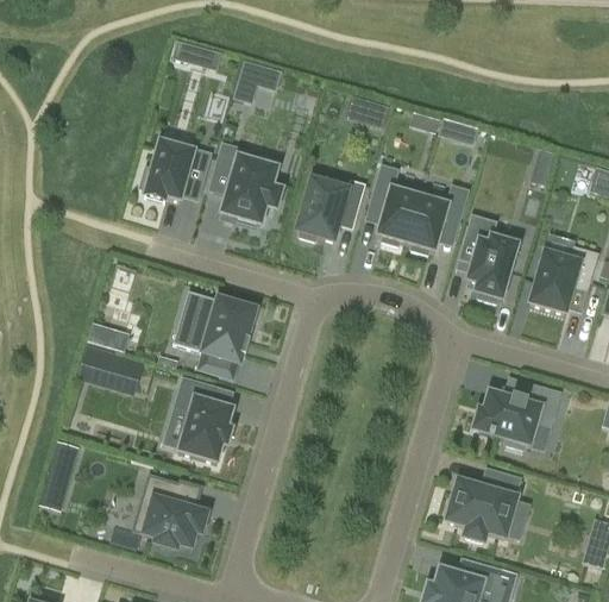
[(177,41),(175,56),(220,62),(223,46),(177,41)]
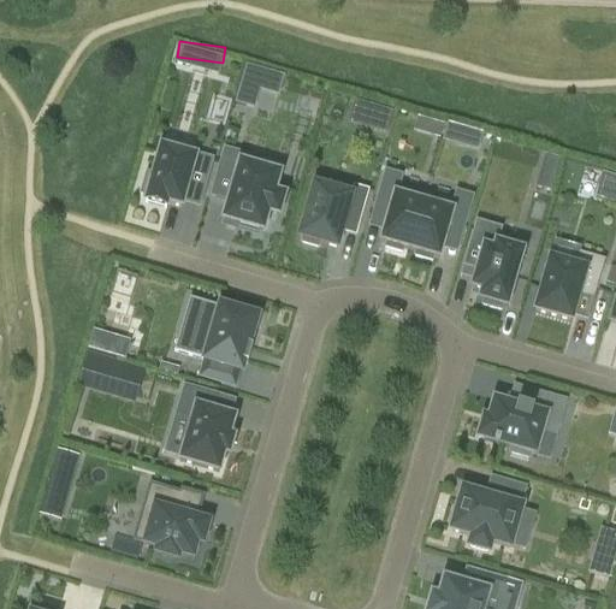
[(256,100),(260,82),(282,87),(285,66),(246,59),(238,96),(256,100)]
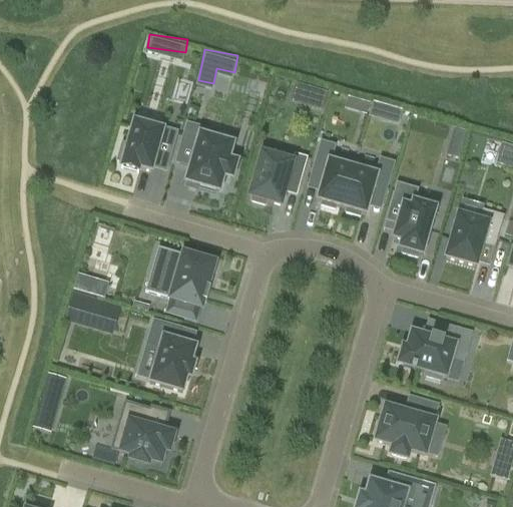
[(167,159),(176,128),(161,124),(160,126),(133,118),(126,141),(122,140),(117,157),(122,158),(120,163),(137,169),(138,165),(150,168),(151,164),(154,155),(167,159)]
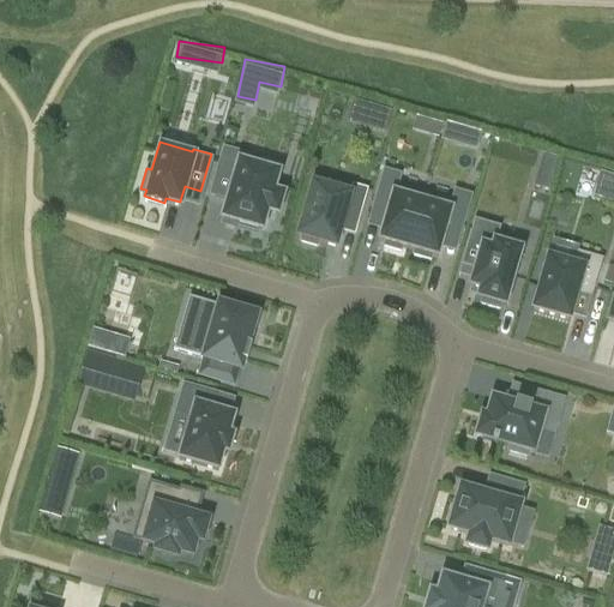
[(245,149),(226,143),(211,190),(230,196),(224,214),(240,218),(238,223),(258,229),(260,224),(263,226),(269,206),(278,210),(284,191),(274,188),(280,169),(242,158),(245,149)]
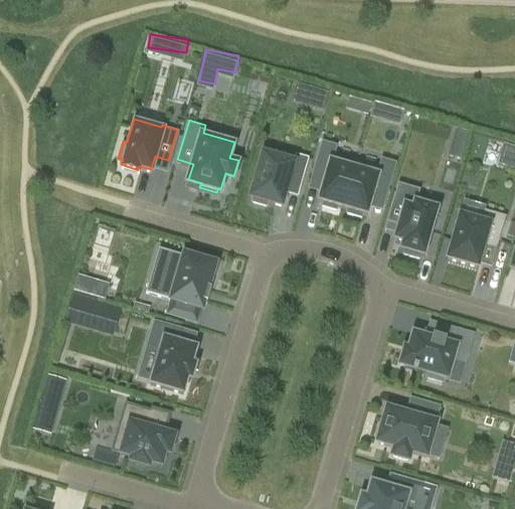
[(342,204),(355,158),(333,152),(336,143),(322,139),(314,165),(327,168),(318,197),(323,199),(322,202),(336,207),(337,203),(342,204)]
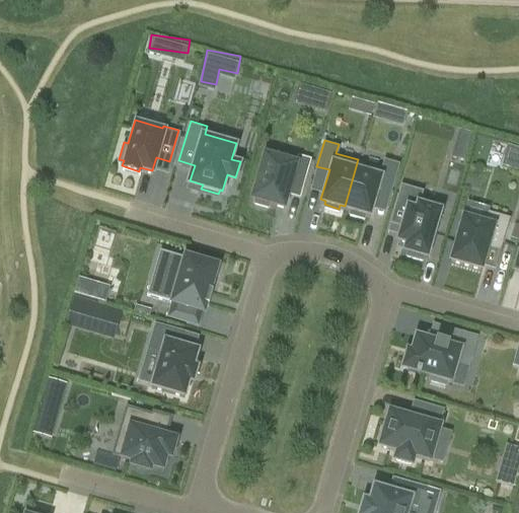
[(518,162),(518,142),(511,141),(506,159),(518,162)]
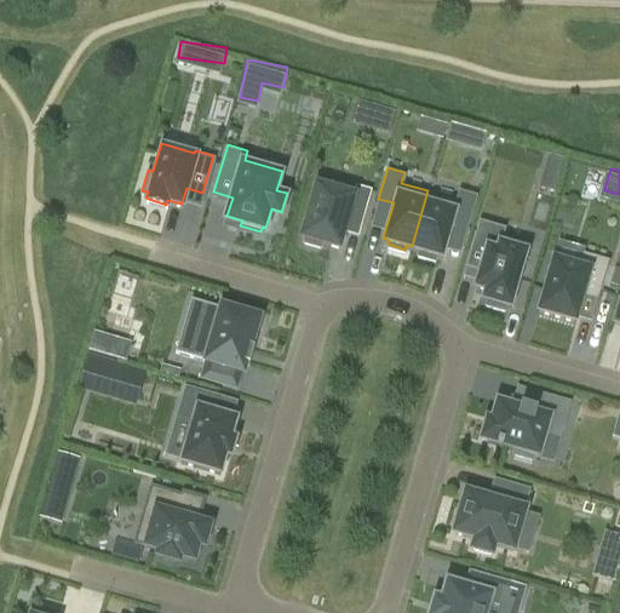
[(316,181),(300,234),(304,235),(303,239),(319,244),(320,239),(338,245),(346,217),(361,221),(371,185),(355,181),(351,192),(316,181)]
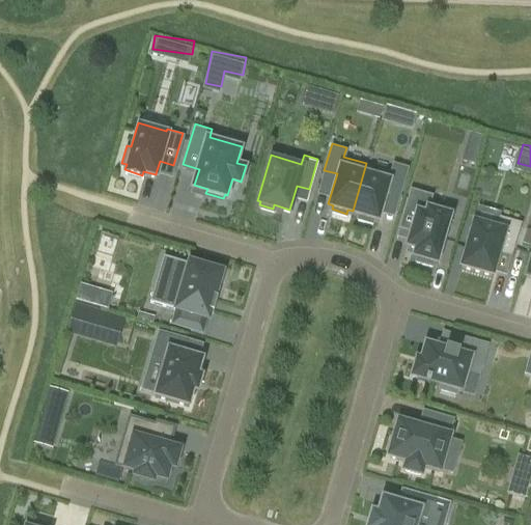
[(390,170),(366,163),(353,211),(358,213),(357,216),(371,221),(372,217),(378,218),(387,188),(399,192),(408,165),(393,161),(390,170)]
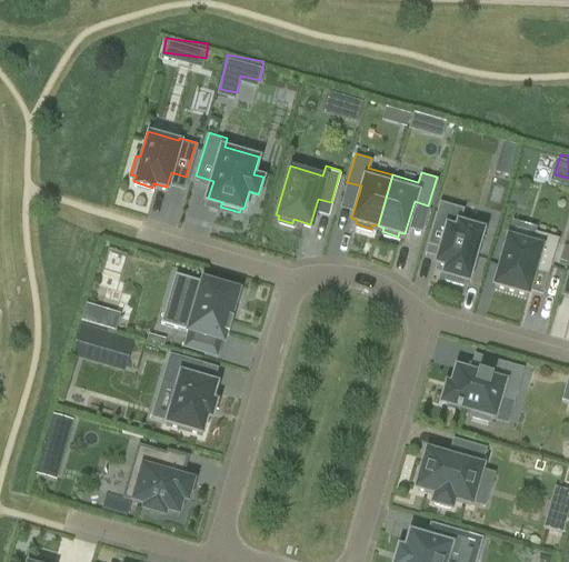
[(467,278),(481,227),(458,220),(462,204),(439,198),(427,240),(440,243),(436,260),(445,262),(442,271),(446,272),(445,277),(462,282),(465,278),(467,278)]
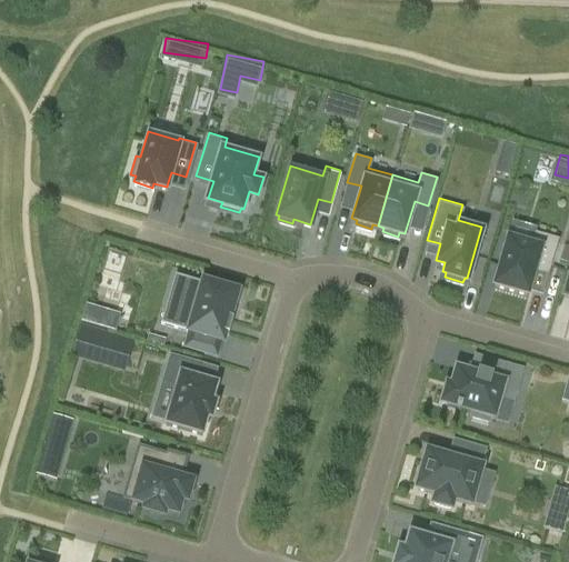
[(495,282),(527,291),(533,267),(547,270),(557,236),(533,229),(530,241),(508,234),(495,282)]
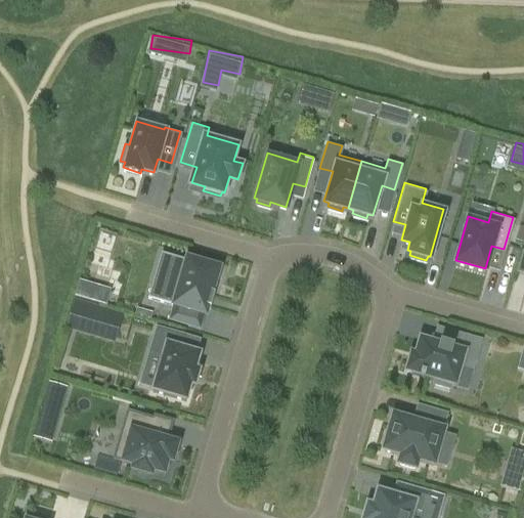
[(173,253),(160,298),(173,302),(170,315),(188,320),(192,307),(205,311),(207,304),(210,305),(214,291),(211,290),(218,266),(173,253)]
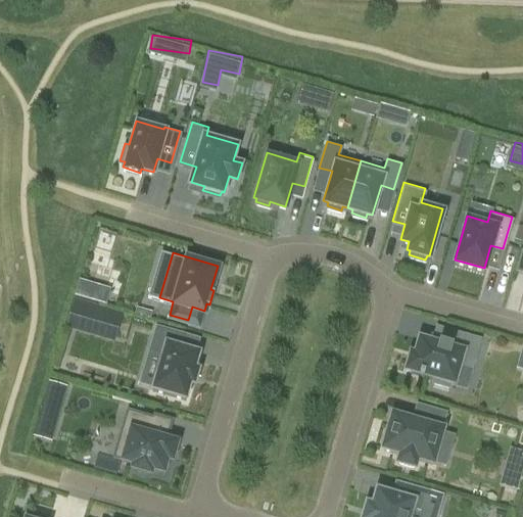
[(79,276),(74,291),(105,300),(110,285),(79,276)]
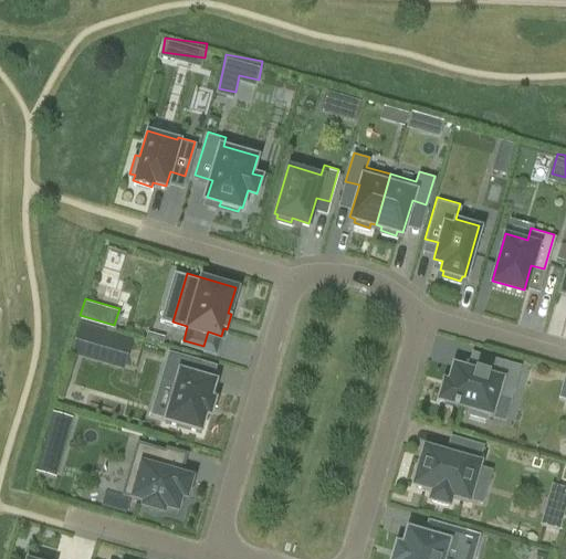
[(109,333),(83,325),(77,347),(103,355),(109,333)]
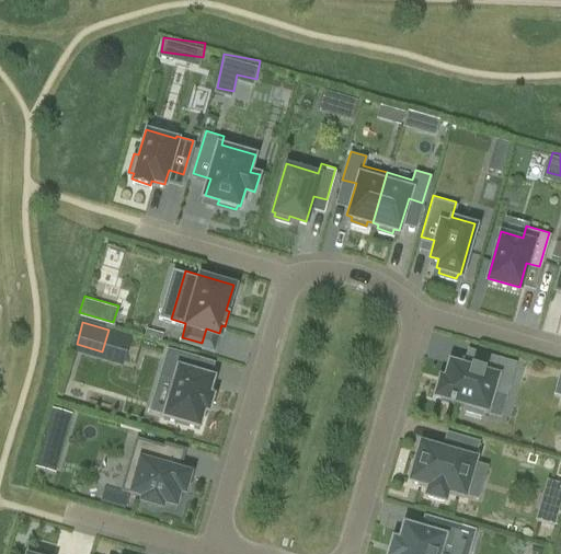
[(175,377),(164,413),(197,423),(210,377),(191,371),(195,356),(168,348),(161,373),(175,377)]
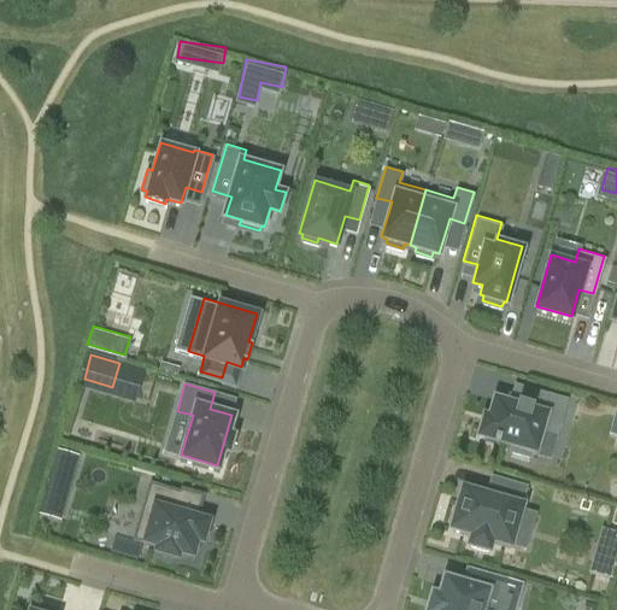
[(535,387),(530,403),(492,393),(487,411),(481,410),(474,437),(510,446),(509,450),(530,456),(532,452),(538,453),(544,432),(557,435),(568,396),(535,387)]
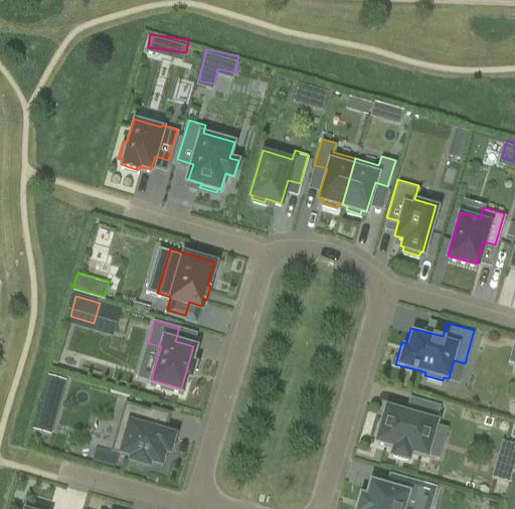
[(34,423),(52,429),(68,375),(49,370),(34,423)]
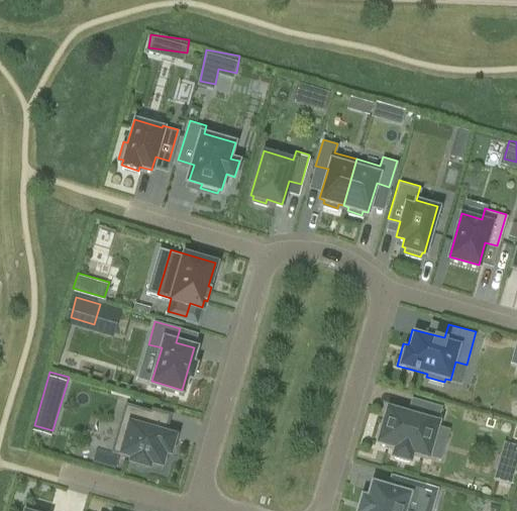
[(381,419),(375,437),(379,438),(379,440),(396,445),(394,454),(409,458),(412,450),(427,454),(436,422),(435,421),(440,405),(412,397),(407,413),(393,409),(390,419),(385,418),(384,420),(381,419)]
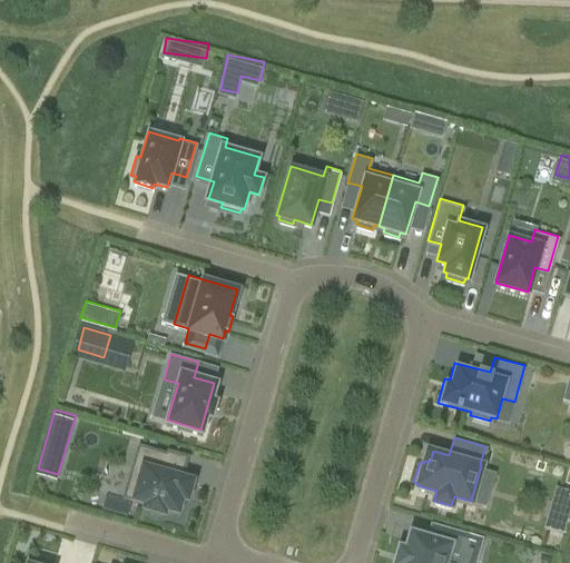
[(167,451),(138,443),(124,494),(146,501),(145,506),(164,512),(165,506),(177,510),(182,495),(186,497),(192,478),(161,471),(167,451)]
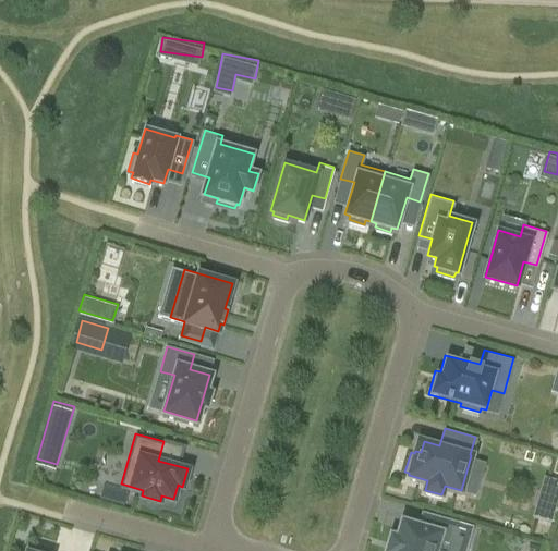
[(557,477),(544,474),(533,513),(549,518),(557,488),(557,477)]
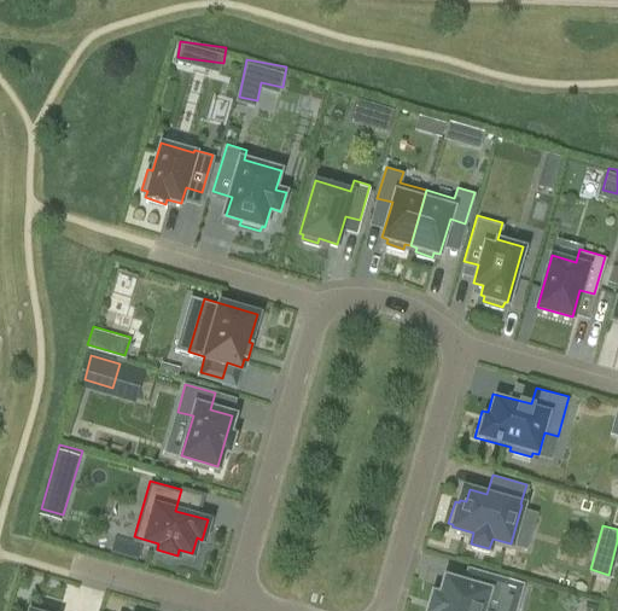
[(503,597),(509,579),(468,566),(464,582),(445,577),(439,595),(433,593),(427,610),(482,610),(488,592),(503,597)]
